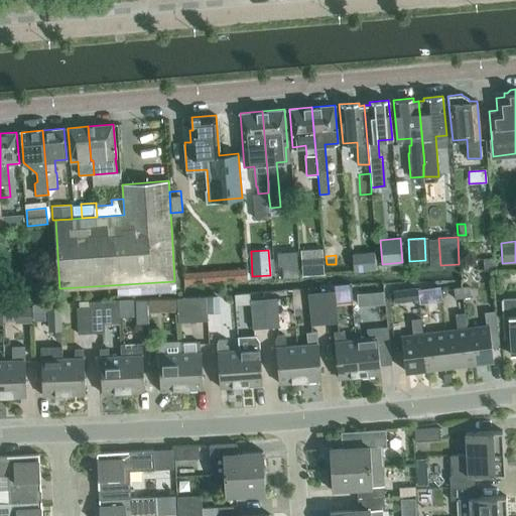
[(494,258),(483,258),(484,269),(495,269),(494,258)]
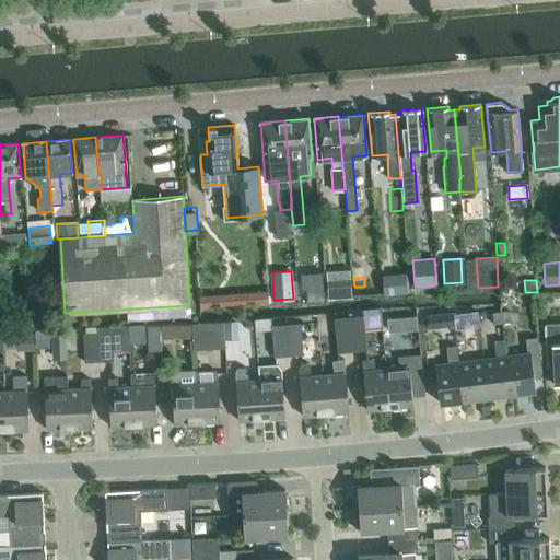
[(510,311),(501,312),(502,323),(511,322),(510,311)]
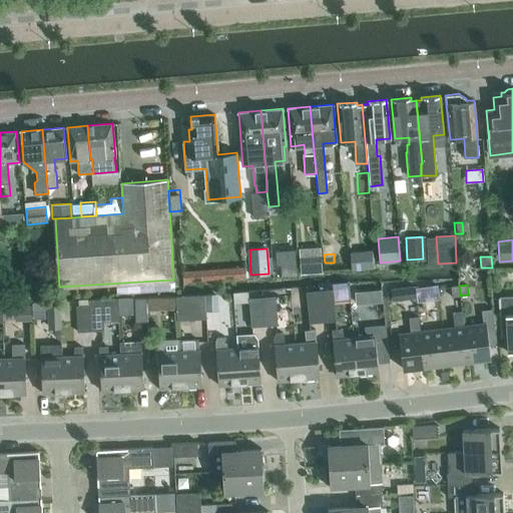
[(415,286),(391,289),(392,299),(416,296),(415,286)]
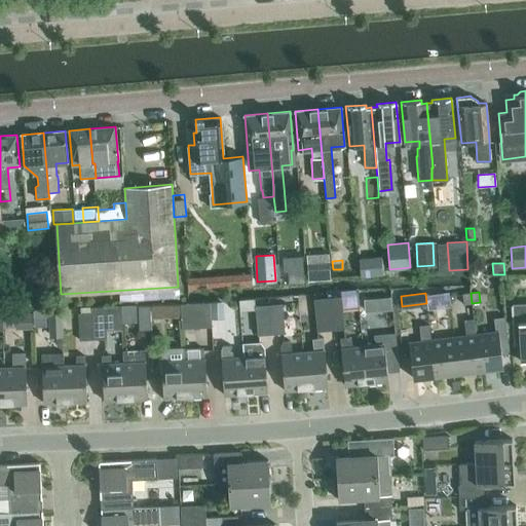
[(472,303),(471,293),(462,294),(463,304),(472,303)]
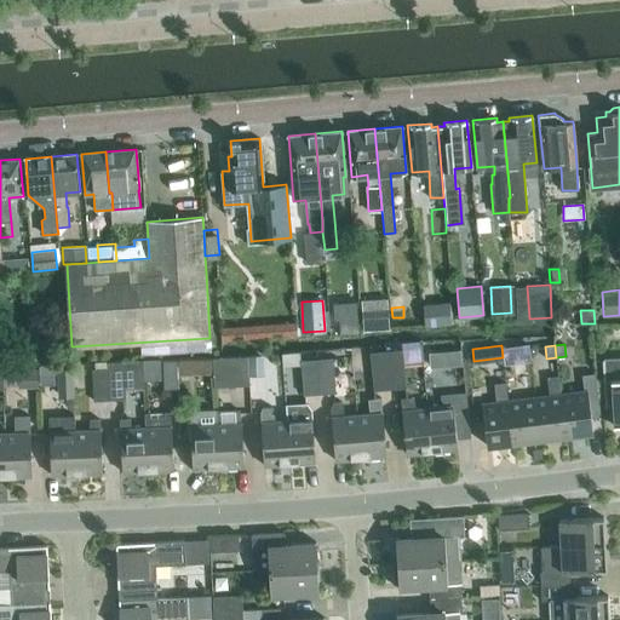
[(409,357),(422,357),(420,346),(408,348),(409,357)]
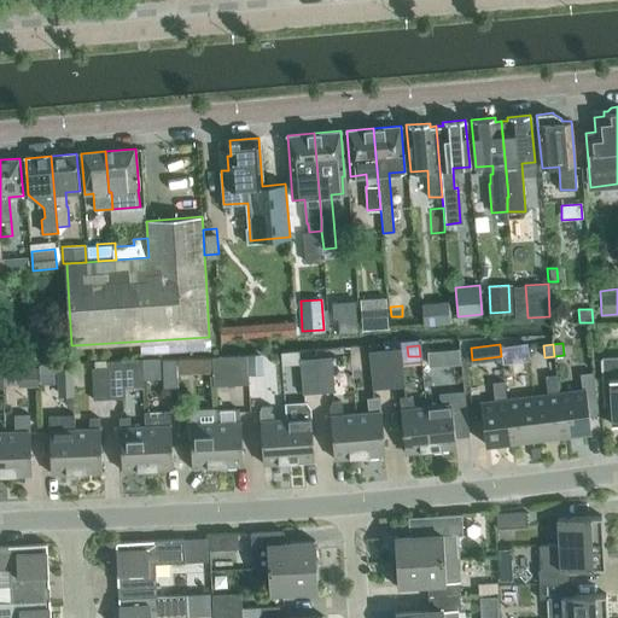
[(404,386),(401,348),(385,350),(389,388),(404,386)]
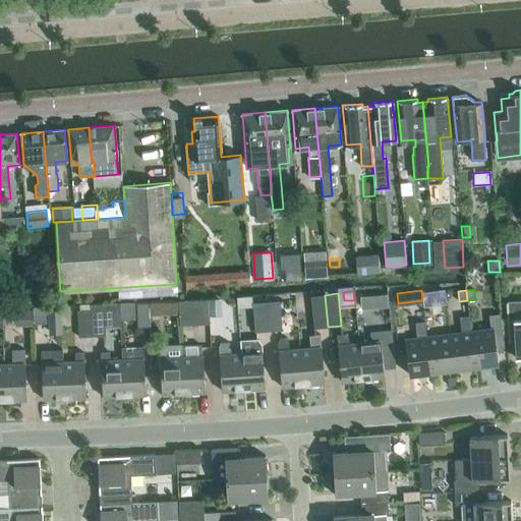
[(431,294),(423,295),(424,305),(432,304),(431,294)]
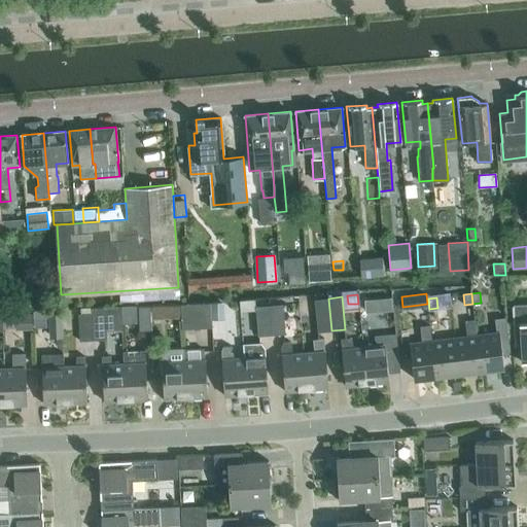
[(331,330),(328,299),(314,300),(318,332),(331,330)]
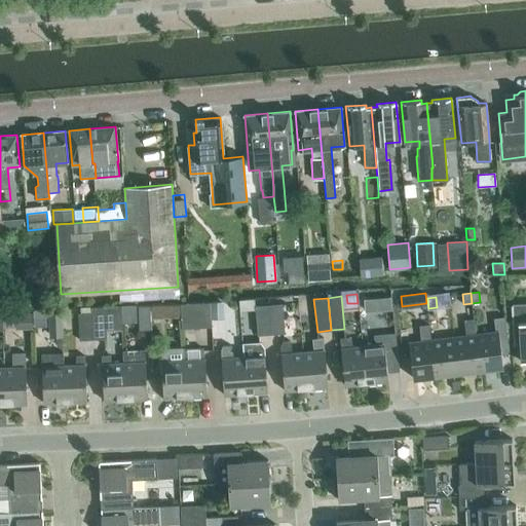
[(212,318),(220,317),(219,301),(211,302),(212,318)]
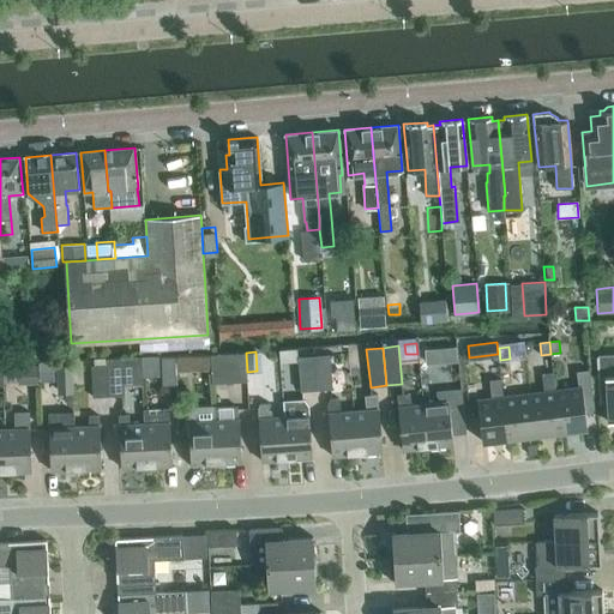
[(246,381),(245,353),(211,354),(212,373),(212,383),(246,381)]
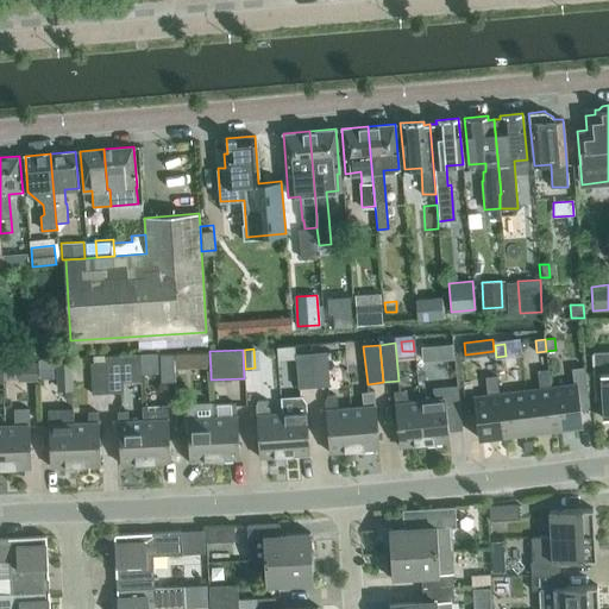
[(330,385),(327,350),(312,351),(314,387),(330,385)]
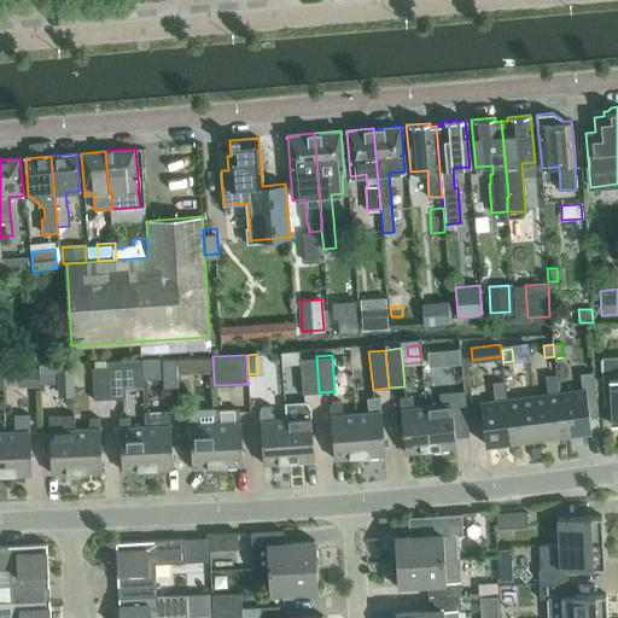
[(431,355),(421,356),(423,369),(432,368),(431,355)]
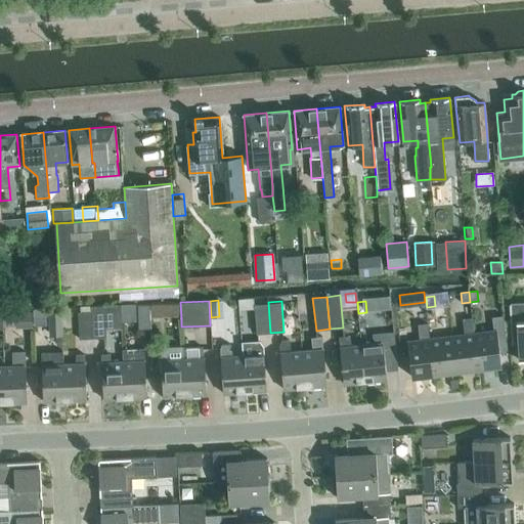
[(523,301),(509,302),(511,343),(513,343),(513,342),(518,342),(519,358),(518,358),(518,359),(523,358),(523,301)]
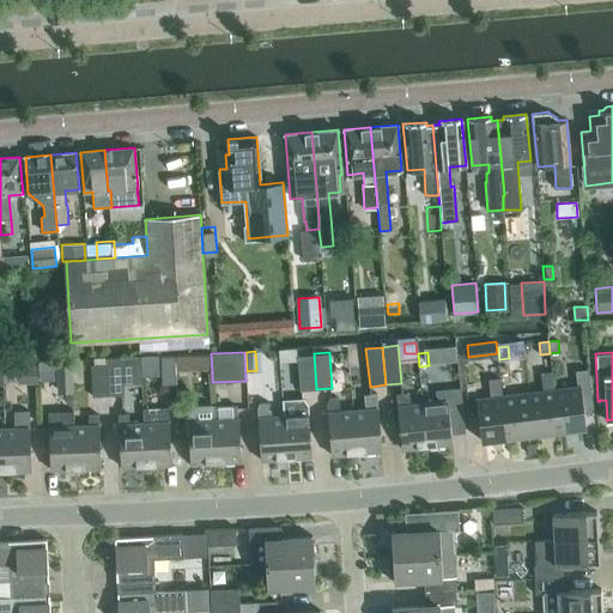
[(212,372),(211,353),(193,353),(193,372),(212,372)]
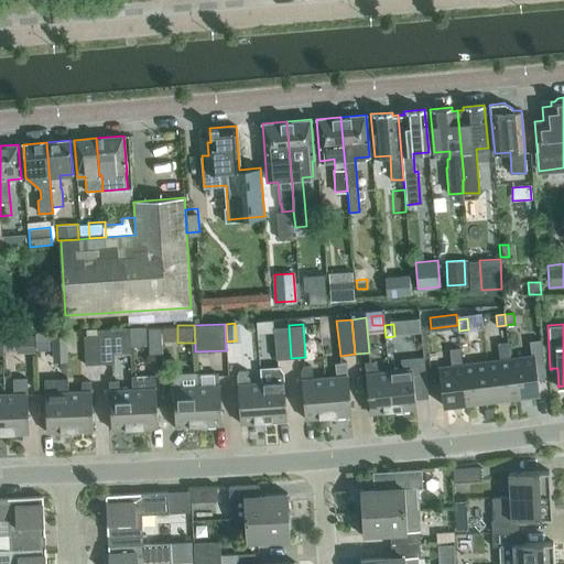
[(291,358),(289,325),(273,327),(277,359),(291,358)]
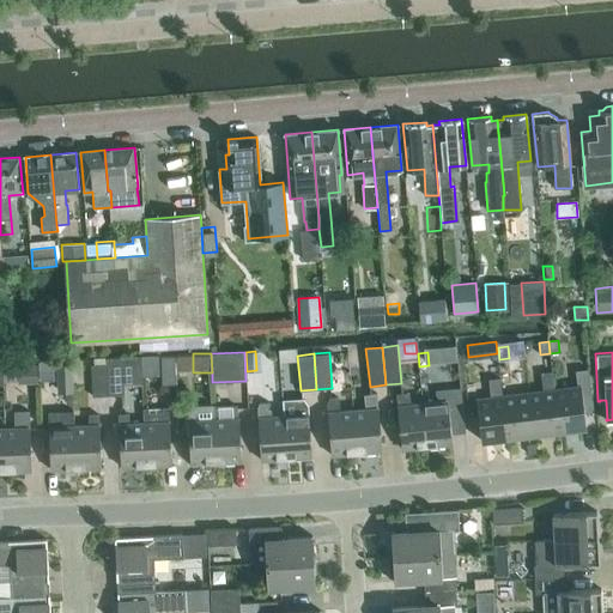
[(177,384),(176,354),(161,356),(162,384),(177,384)]
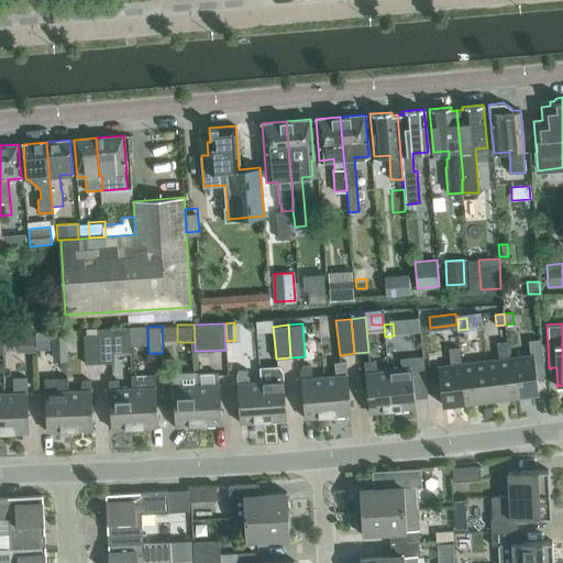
[(130,352),(129,327),(98,328),(99,363),(114,362),(113,353),(130,352)]
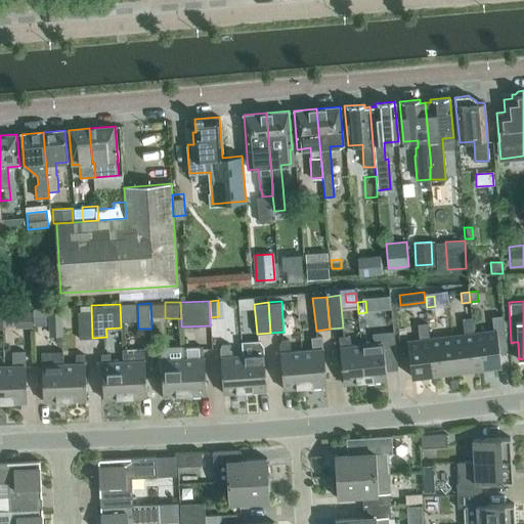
[(92,338),(91,305),(80,306),(80,311),(78,311),(79,338),(92,338)]
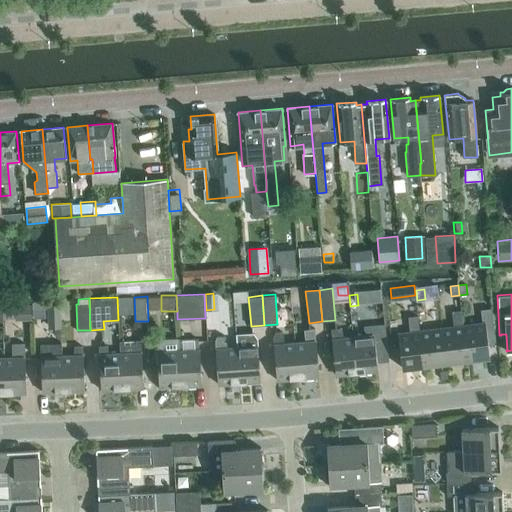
[(15,304),(15,318),(31,318),(31,304),(15,304)]
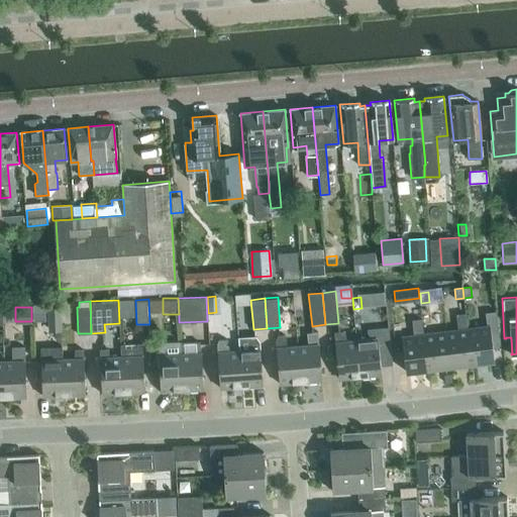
[(62,330),(61,307),(47,307),(48,331),(62,330)]
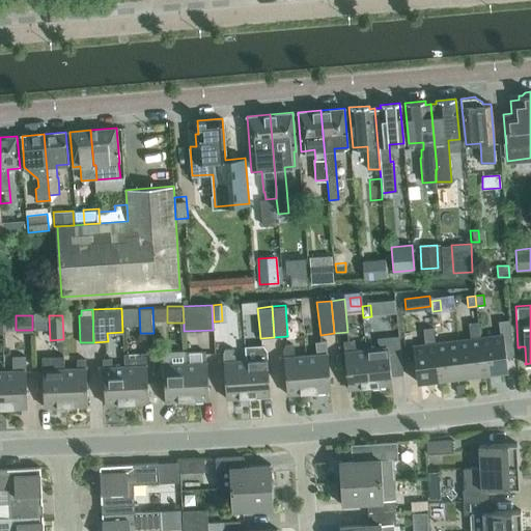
[(500,335),(480,337),(484,373),(507,370),(506,358),(514,357),(509,319),(499,320),(500,335)]
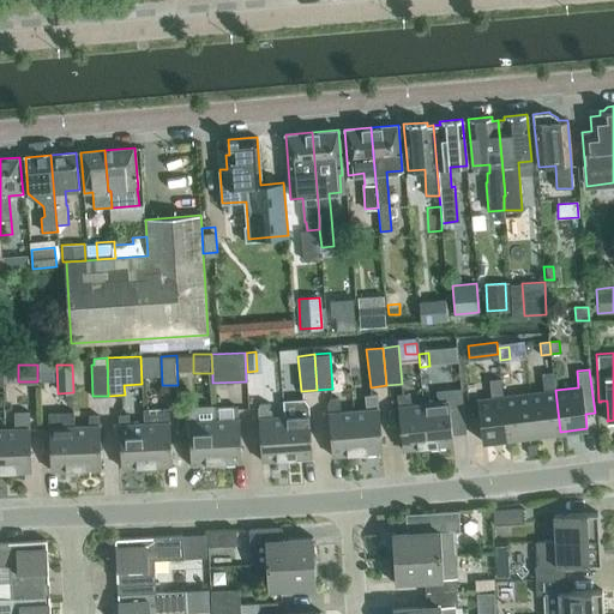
[(560,432),(555,390),(553,372),(542,373),(545,391),(529,393),(535,434),(560,432)]
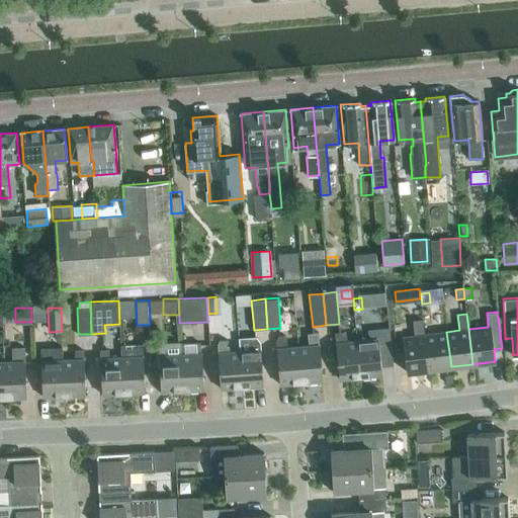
[(429,369),(425,334),(424,334),(423,320),(414,322),(416,335),(403,337),(407,372),(429,369)]
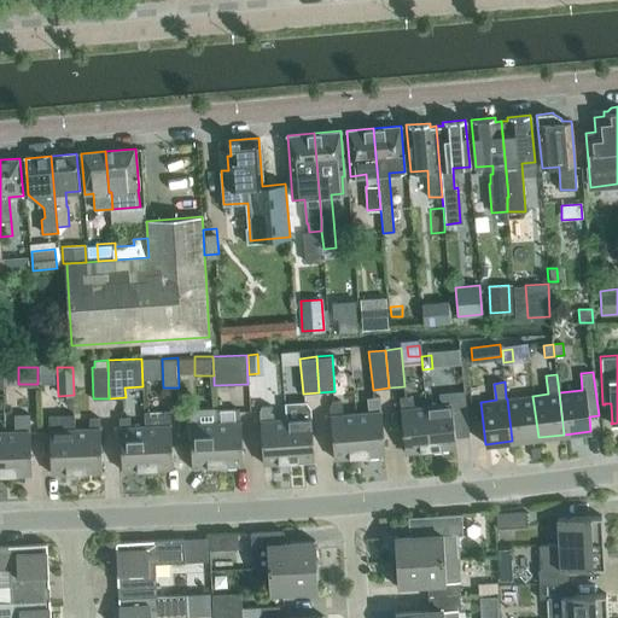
[(439,394),(441,404),(426,407),(431,449),(456,447),(454,431),(468,429),(465,391),(439,394)]
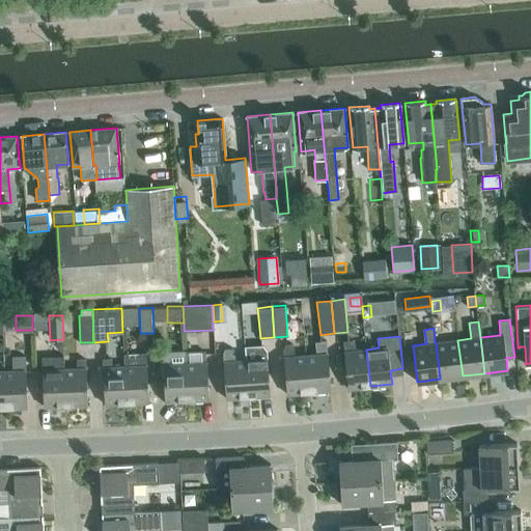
[(317,341),(318,354),(306,355),(309,392),(331,390),(327,340),(317,341)]
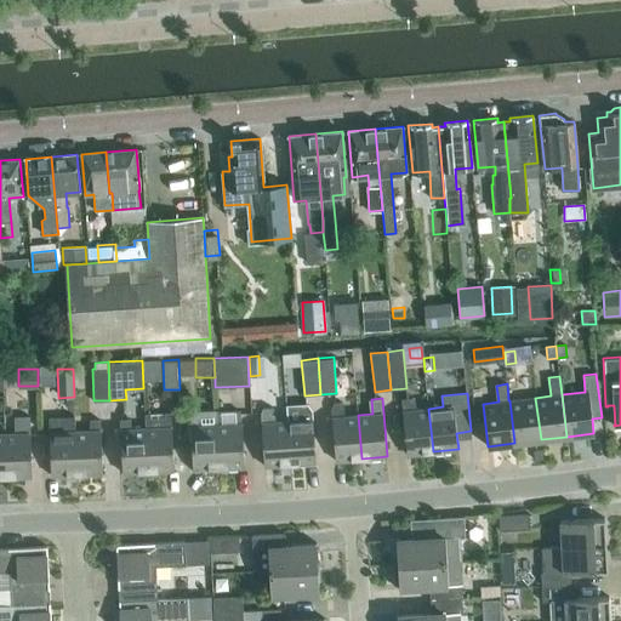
[(433,451),(428,409),(414,410),(412,398),(402,399),(408,455),(433,451)]
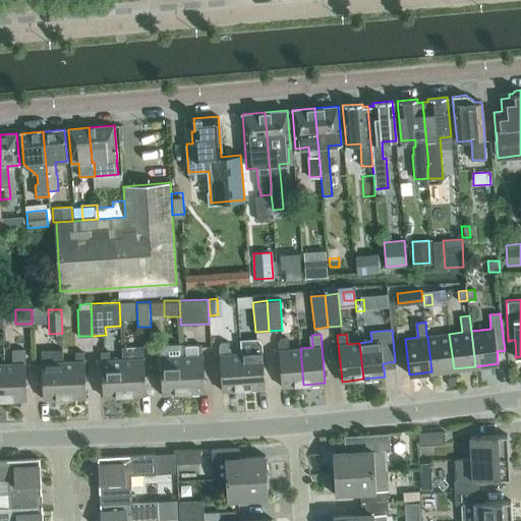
[(454,368),(449,334),(427,336),(431,371),(454,368)]
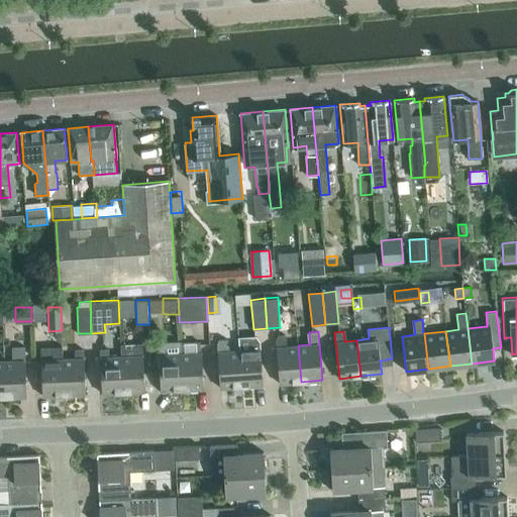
[(301,382),(298,345),(286,346),(285,334),(279,335),(276,340),(280,384),(301,382)]
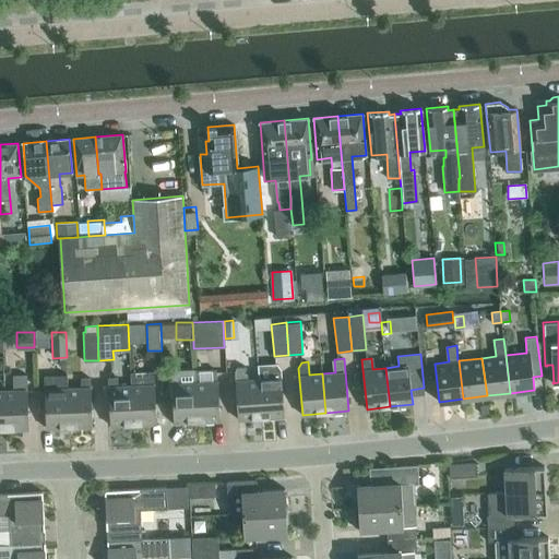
[(284,416),(281,369),(277,365),(271,365),(272,378),(259,379),(261,418),(284,416)]
